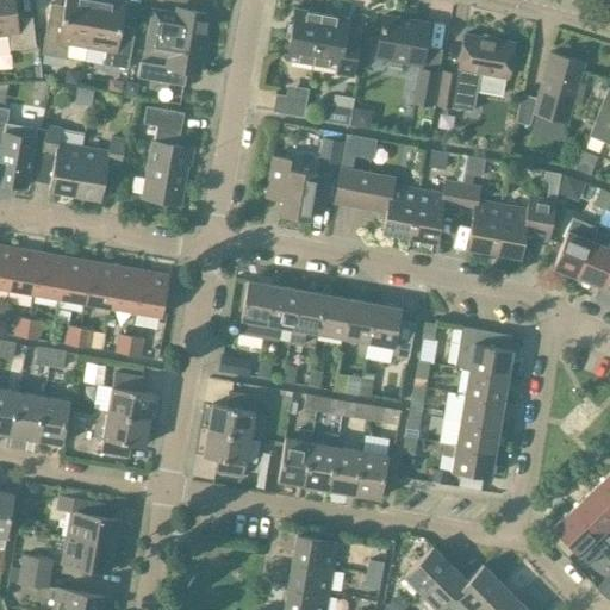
[(8,51),(37,47),(32,16),(18,18),(16,0),(0,0),(0,35),(6,35),(8,51)]
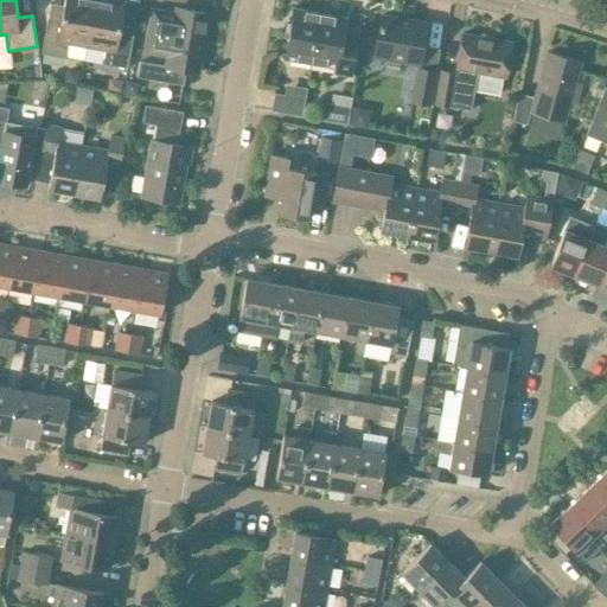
[(68,44),(87,48),(94,0),(65,0),(62,21),(48,19),(42,52),(65,57),(68,44)]
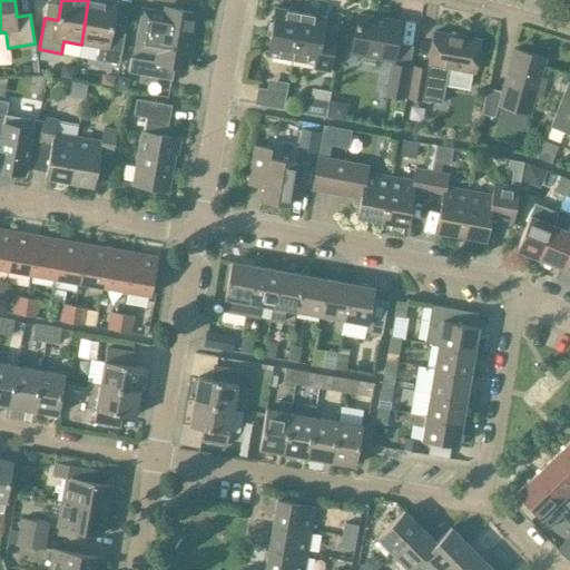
[(106,0),(88,0),(81,45),(97,47),(95,61),(118,64),(124,32),(111,30),(112,23),(117,2),(106,0)]
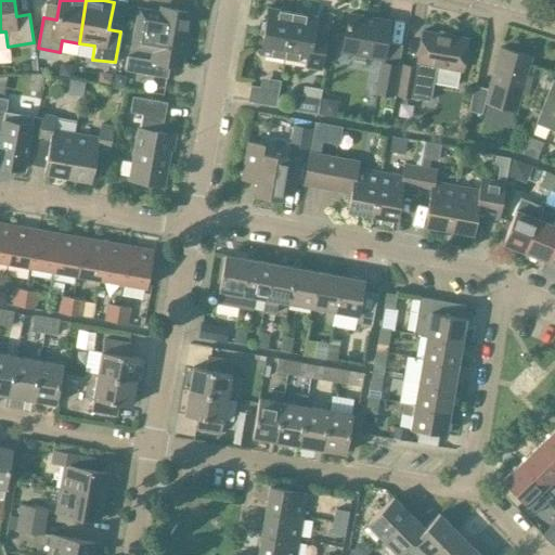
[(152,52),(150,60),(126,55),(124,71),(167,77),(169,63),(182,65),(191,11),(159,5),(158,10),(138,8),(131,48),(152,52)]
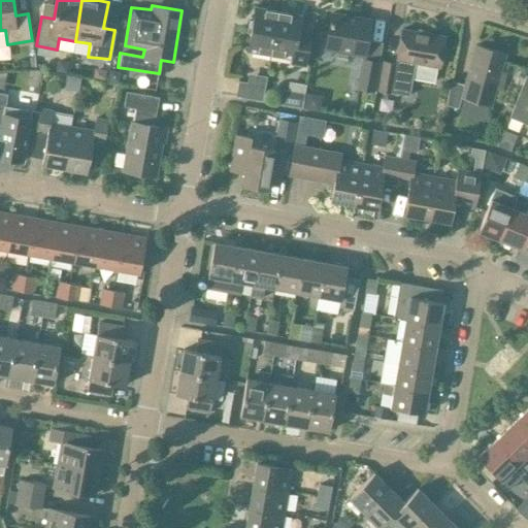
[(249,48),(271,53),(279,9),(257,6),(249,48)]
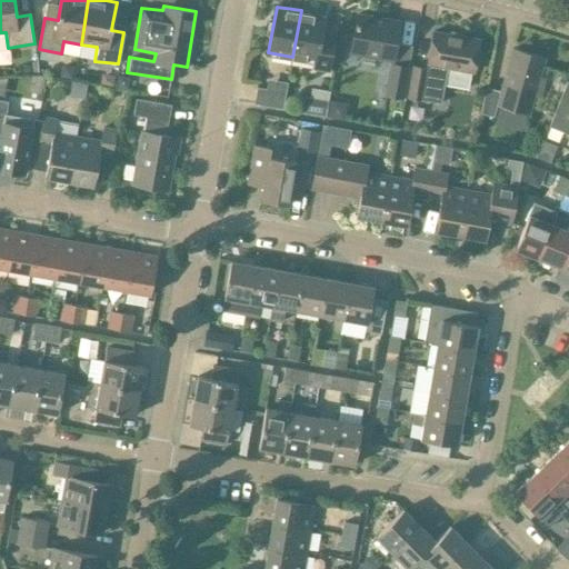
[(325,15),(301,10),(292,57),(316,61),(315,67),(329,70),(335,40),(321,38),(325,15)]
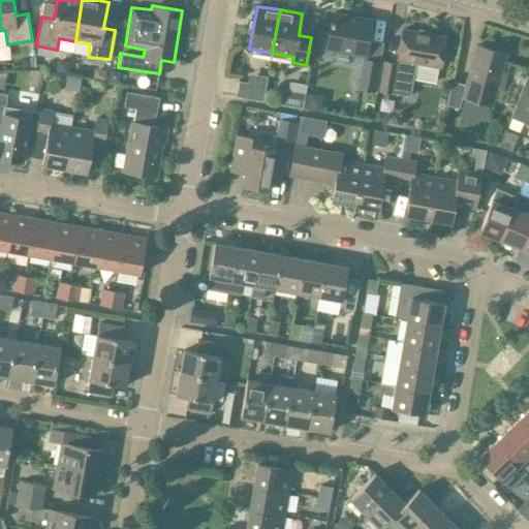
[(365,55),(371,21),(333,13),(327,49),(365,55)]
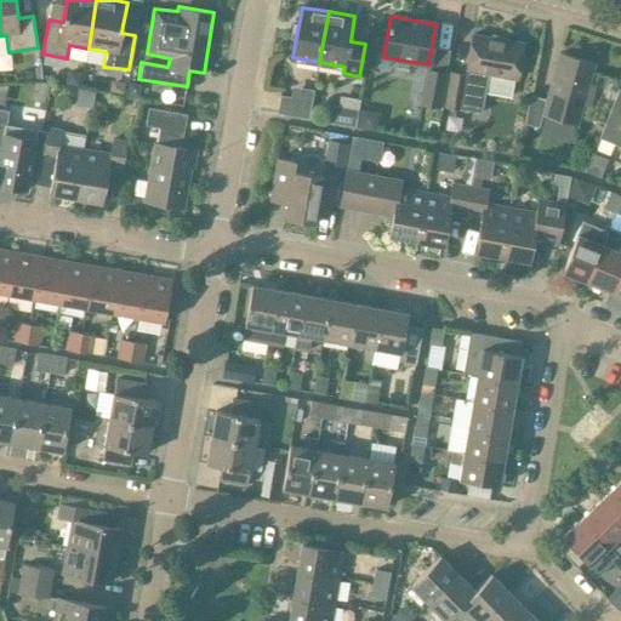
[(473,35),(467,69),(463,69),(463,74),(449,72),(443,107),(482,113),(484,92),(512,96),(516,78),(517,79),(523,44),(473,35)]
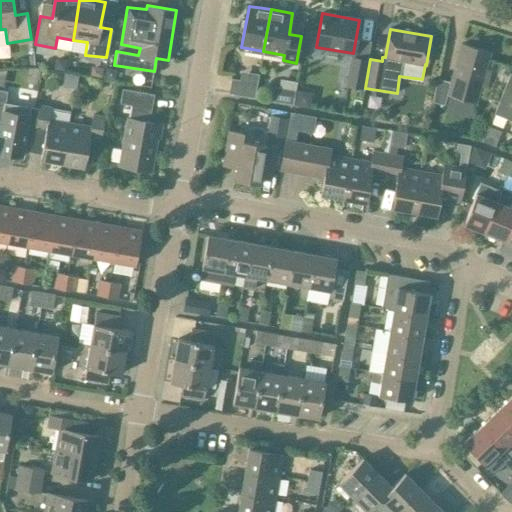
[(486,69),(491,52),(461,44),(450,81),(437,77),(433,101),(444,104),(447,93),(476,101),(481,85),(486,87),(491,70),(486,69)]
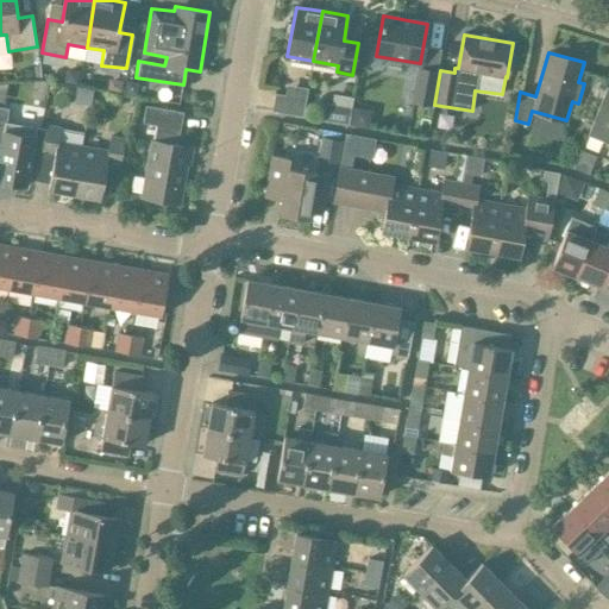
[(437,71),(415,68),(409,102),(432,105),(437,71)]
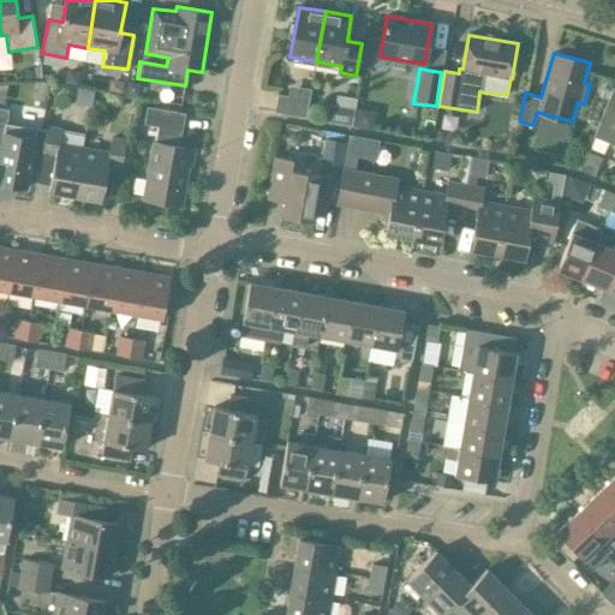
[(309,99),(278,94),(274,111),(305,117),(309,99)]
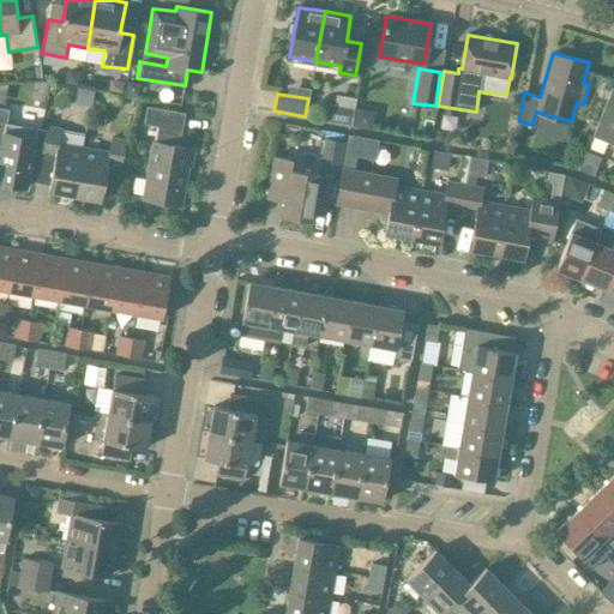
[(613,106),(603,103),(590,138),(613,145),(613,106)]
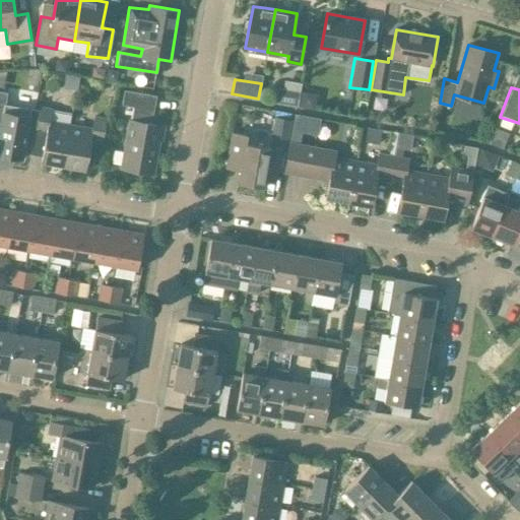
[(163,124),(151,122),(155,94),(124,89),(121,104),(132,107),(129,119),(121,166),(154,172),(163,124)]
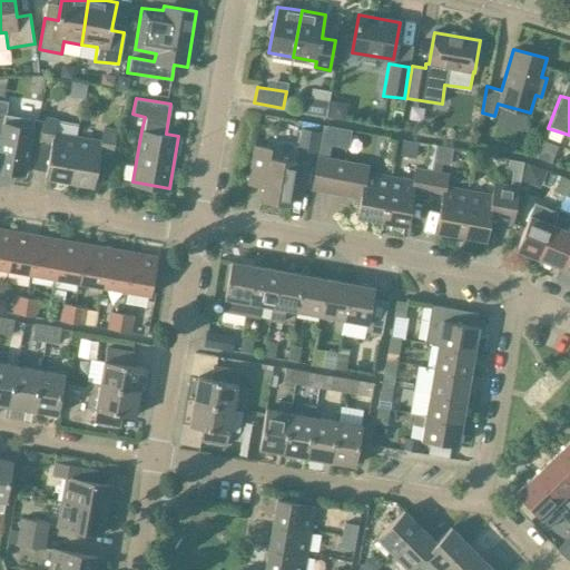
[(25,173),(33,118),(6,114),(8,101),(0,99),(0,147),(5,148),(1,169),(25,173)]
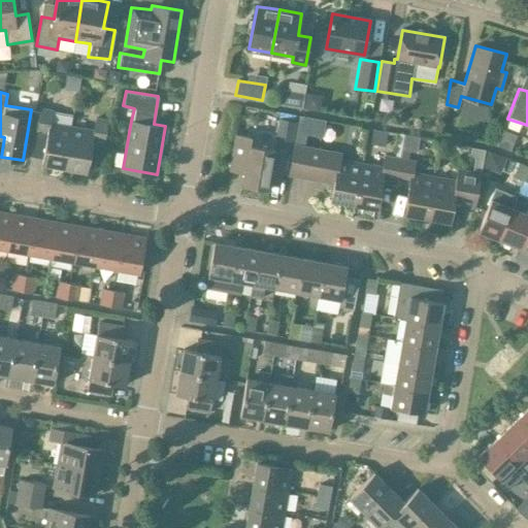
[(301,107),(303,96),(284,92),(281,103),(301,107)]
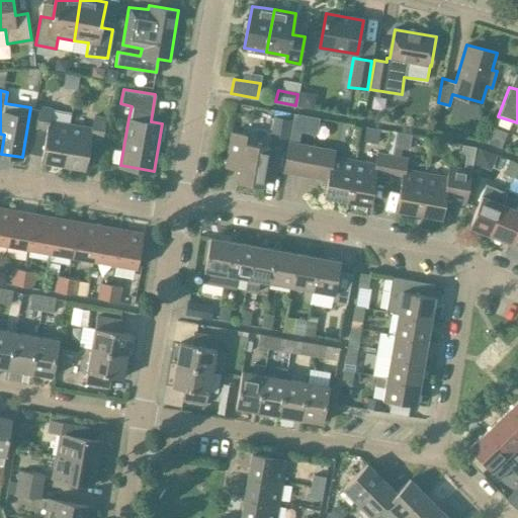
[(42,161),(65,164),(72,123),(51,120),(53,109),(39,106),(35,130),(48,132),(42,161)]
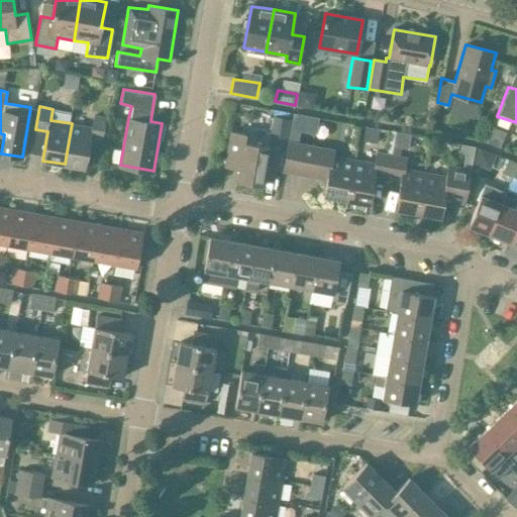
[(92,126),(72,123),(65,164),(86,168),(90,138),(103,140),(107,117),(94,114),(92,126)]
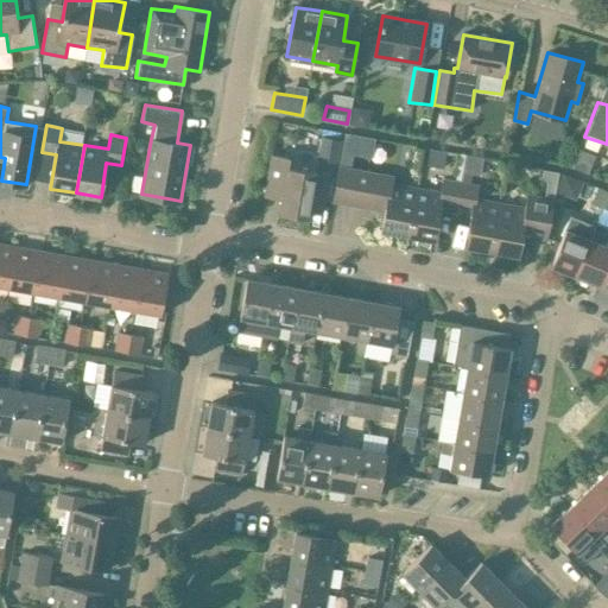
[(317,168),(335,171),(341,140),(322,137),(317,168)]
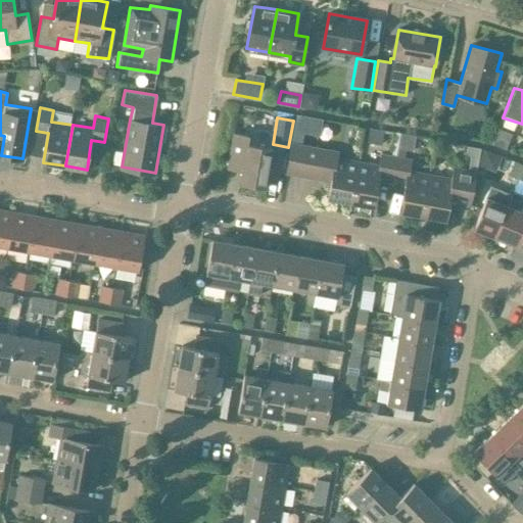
[(251,135),(239,133),(235,132),(229,167),(244,170),(242,182),(268,187),(275,148),(250,143),(251,135)]
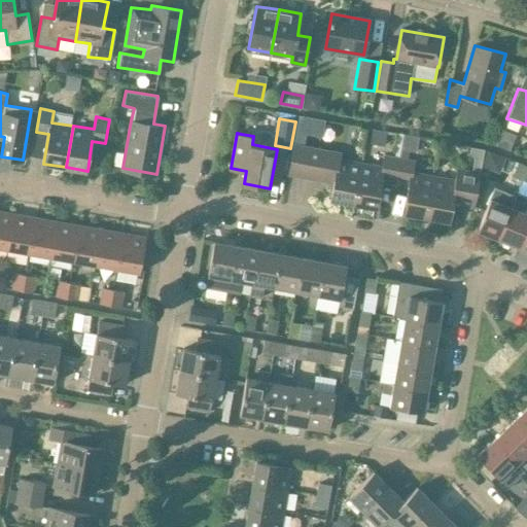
[(329,199),(352,203),(359,162),(339,157),(340,151),(292,142),(287,173),(332,181),(329,199)]
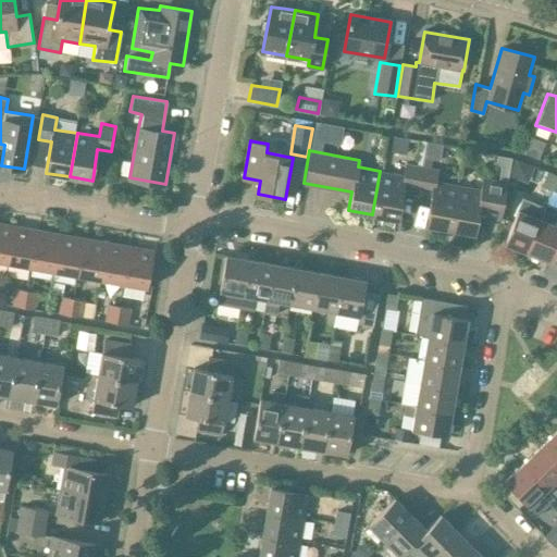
[(403,187),(417,189),(421,165),(405,163),(403,175),(380,171),(372,214),(396,219),(403,187)]
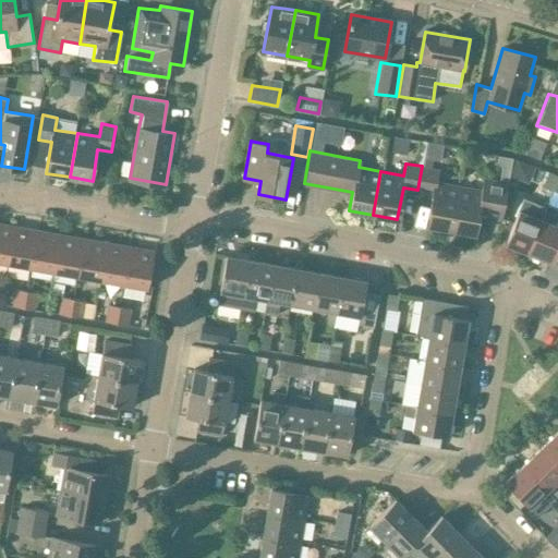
[(426,225),(450,230),(459,185),(436,181),(438,169),(422,166),(417,190),(433,193),(426,225)]
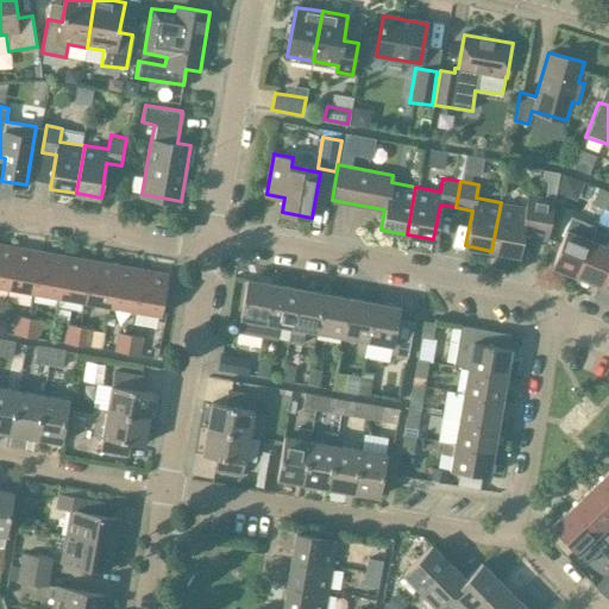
[(608,193),(608,190),(598,187),(592,202),(604,207),(608,193)]
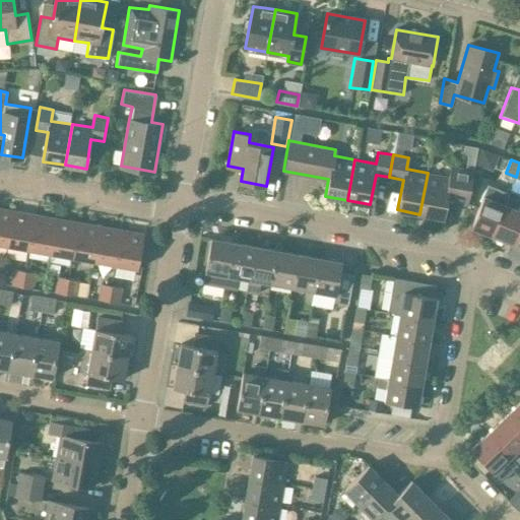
[(446,198),(466,202),(465,204),(467,204),(473,170),(465,169),(450,166),(448,177),(428,173),(419,214),(442,218),(446,198)]
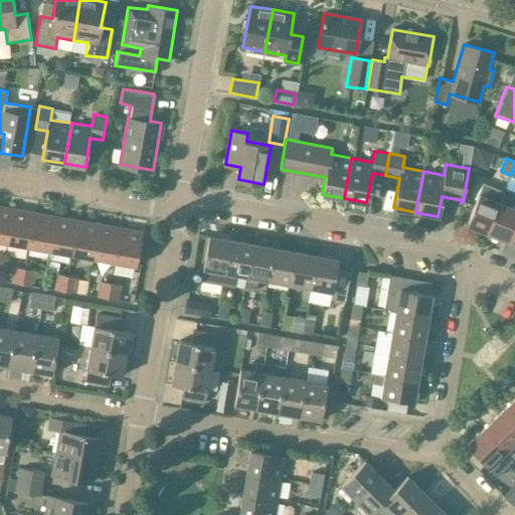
[(499,202),(504,191),(483,183),(466,224),(487,232),(499,202)]
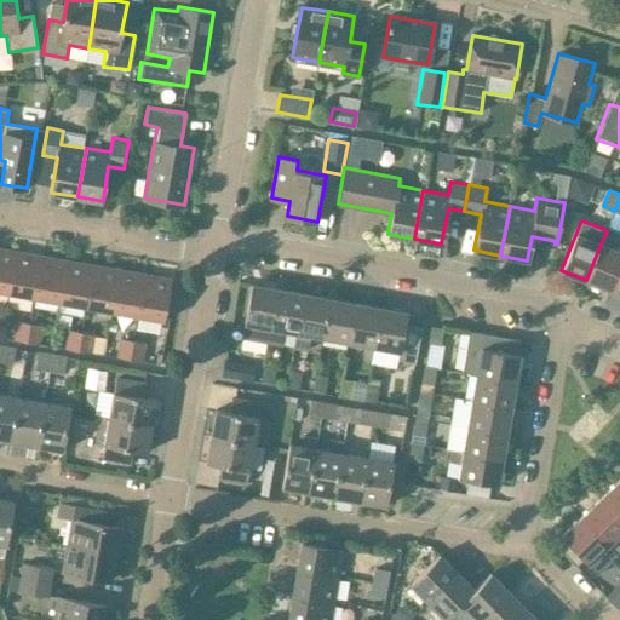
[(586,280),(610,291),(619,265),(619,251),(601,244),(586,280)]
